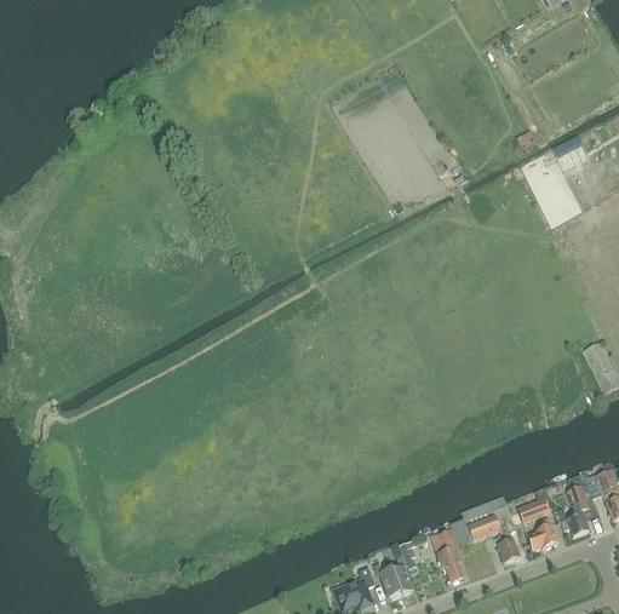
[(459,166),(436,119),(420,127),(443,173),(459,166)]
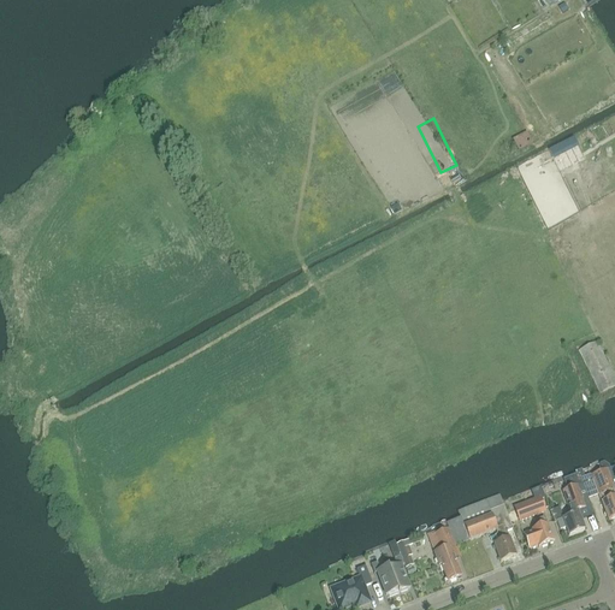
[(525,126),(512,135),(518,146),(532,138),(525,126)]
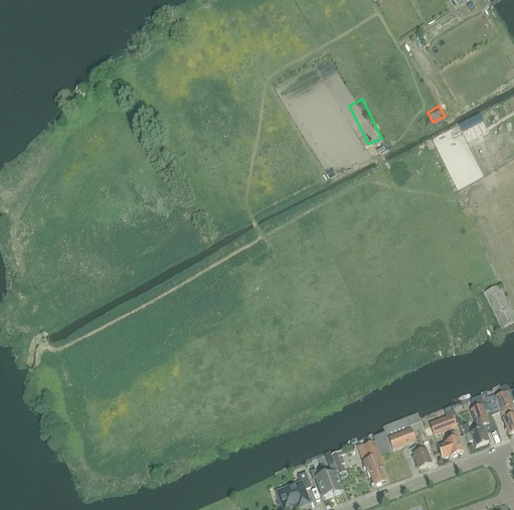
[(366,143),(356,149),(359,154),(370,148),(366,143)]
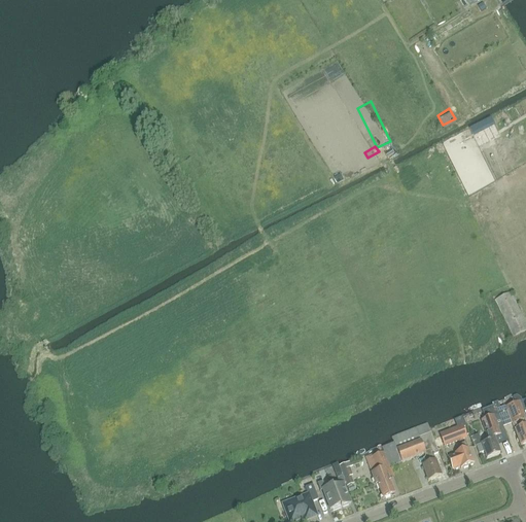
[(512,333),(525,325),(525,322),(510,287),(494,294),(512,333)]
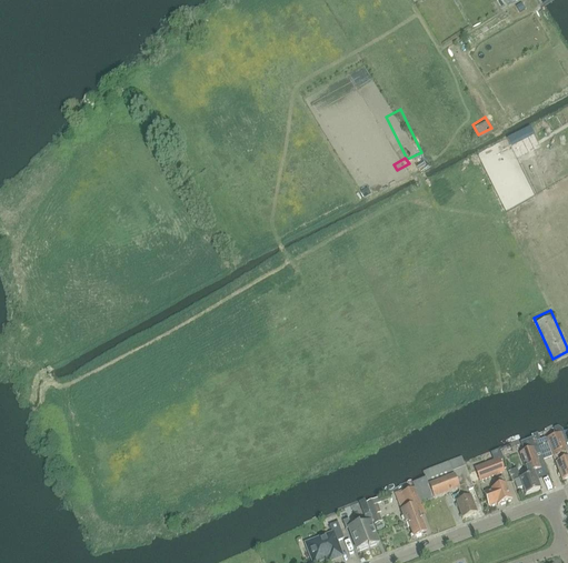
[(535,436),(537,441),(540,449),(549,445),(561,475),(567,472),(567,428),(567,425),(559,428),(545,433),(535,436)]
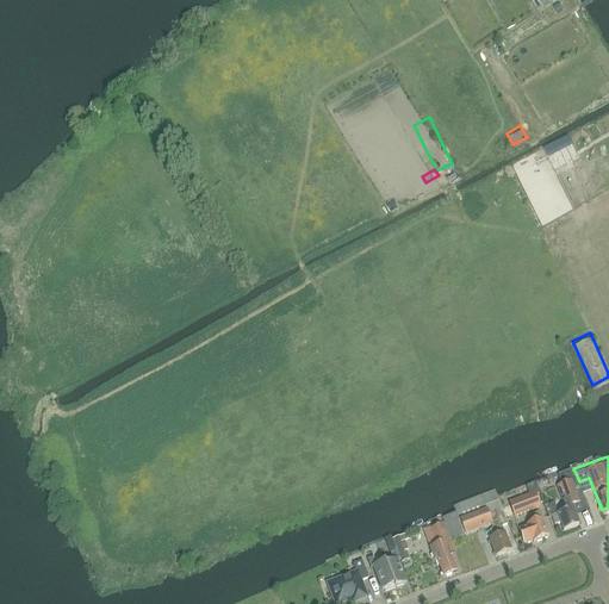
[(579,481),(576,473),(555,481),(565,505),(550,511),(553,520),(559,517),(563,525),(578,520),(571,500),(579,498),(583,496),(578,483),(579,481)]
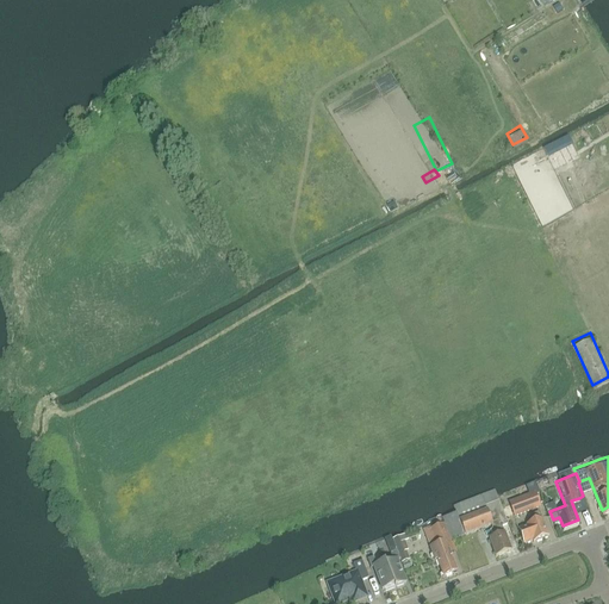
[(540,502),(534,486),(508,497),(513,511),(540,502)]
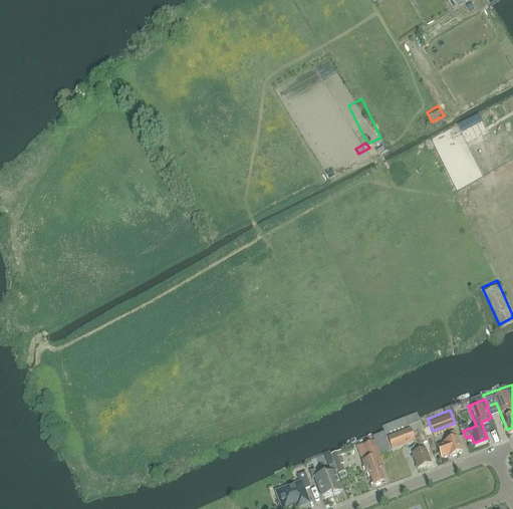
[(382,429),(371,433),(378,452),(413,439),(414,442),(413,443),(415,448),(411,450),(417,465),(430,460),(424,445),(422,440),(427,437),(420,418),(407,423),(408,425),(385,434),(382,429)]
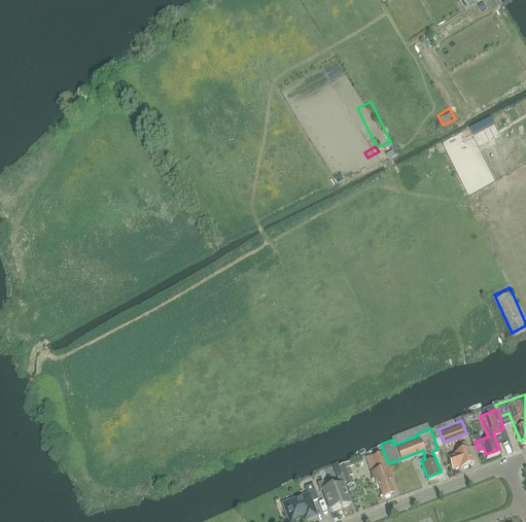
[(454,450),(447,453),(452,465),(459,462),(460,464),(472,459),(466,444),(464,438),(455,442),(458,447),(454,449),(454,450)]
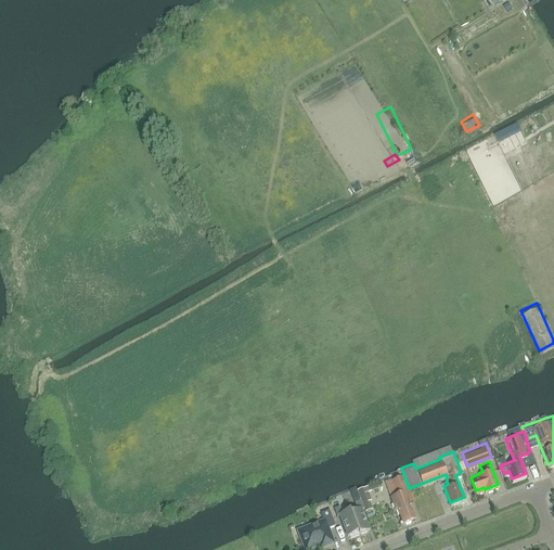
[(414,515),(409,500),(413,498),(410,489),(409,490),(402,473),(390,477),(396,493),(389,495),(395,507),(397,506),(402,521),(414,515)]
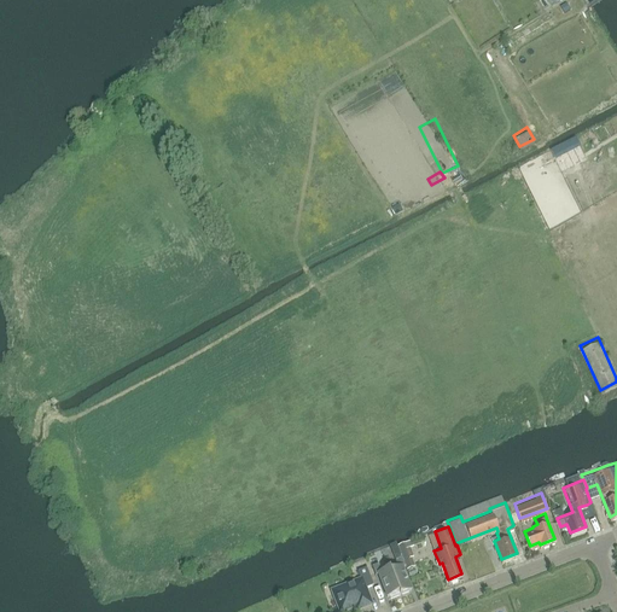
[(396,541),(401,552),(405,561),(406,565),(413,561),(405,538),(396,541)]
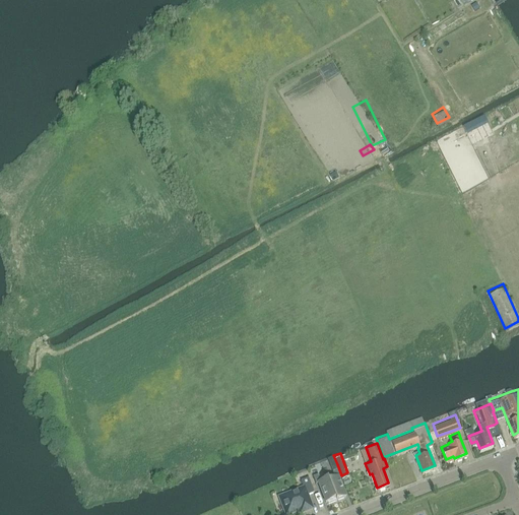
[(337,473),(340,472),(337,464),(331,467),(333,472),(327,474),(335,496),(345,493),(337,473)]
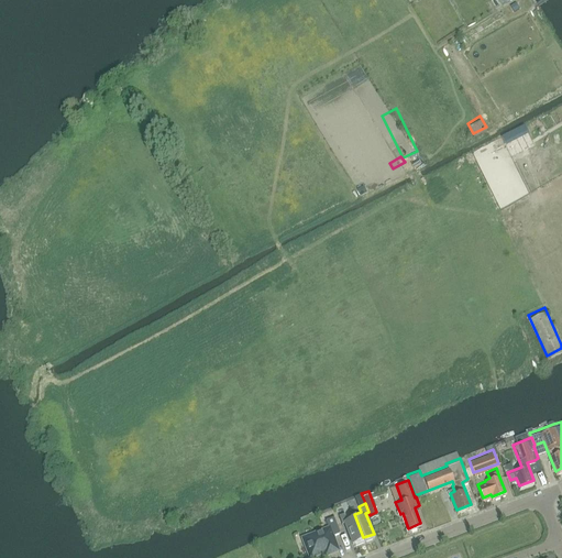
[(354,540),(363,537),(354,514),(346,517),(344,510),(338,512),(341,520),(343,520),(352,539),(354,539),(354,540)]
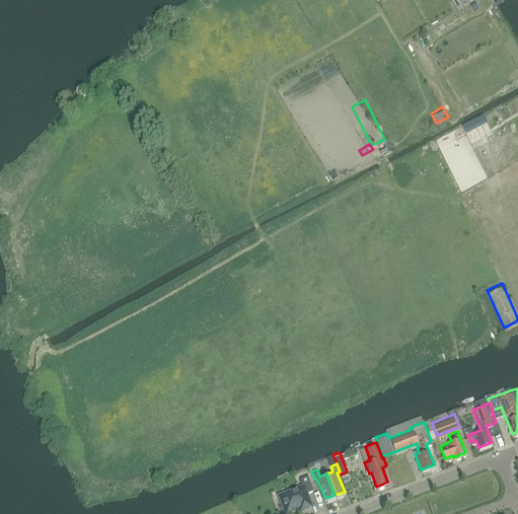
[(302,483),(278,492),(285,510),(301,504),(303,506),(311,503),(306,490),(312,488),(307,472),(299,475),(302,483)]
